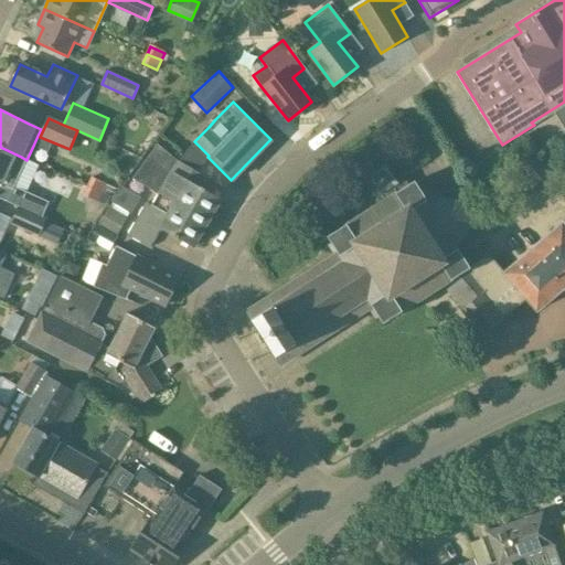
[(136,181),(158,193),(151,205),(147,202),(128,234),(150,247),(161,227),(193,246),(220,200),(198,187),(204,176),(177,160),(160,146),(136,181)]
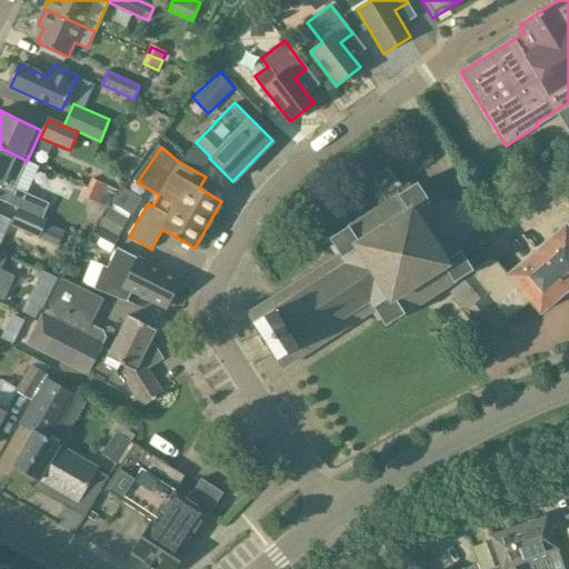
[(27,161),(21,158),(0,148),(0,201),(17,210),(41,220),(48,206),(15,190),(27,161)]
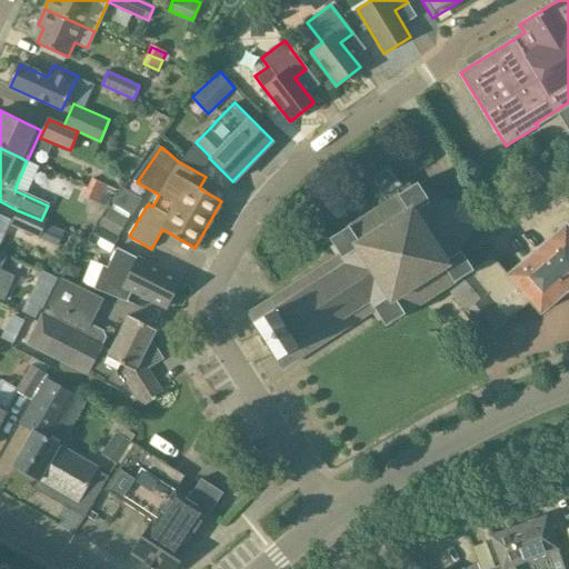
[(535,252),(508,276),(491,255),(475,266),(467,252),(463,255),(457,243),(468,237),(472,219),(462,205),(443,201),(432,208),(417,182),(412,186),(406,177),(398,181),(389,166),(370,177),(381,196),(383,196),(387,201),(329,238),(332,243),(329,246),(336,257),(248,315),(253,323),(251,325),(275,361),(278,361),(282,368),(370,312),(376,321),(380,319),(385,325),(447,285),(467,308),(465,311),(487,337),(506,320),(529,300),(540,312),(568,287),(568,228),(566,225),(533,251),(535,252)]
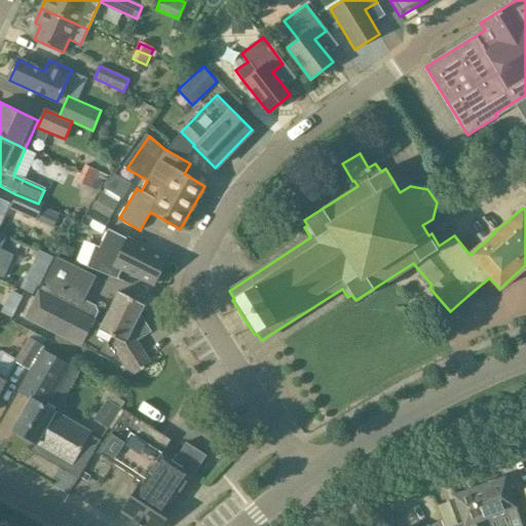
[(85,166),(81,174),(95,180),(98,173),(85,166)]
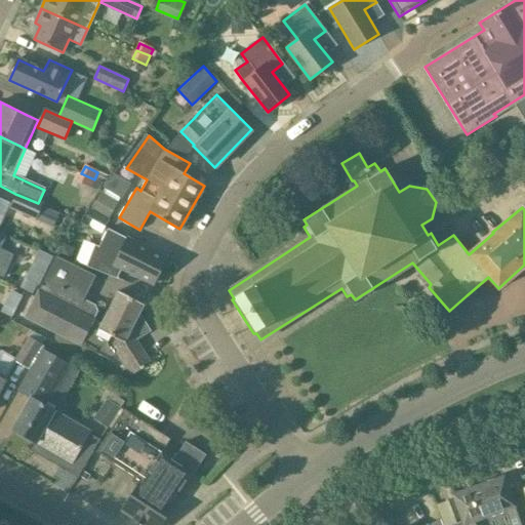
[(87,220),(107,229),(128,178),(109,170),(87,220)]
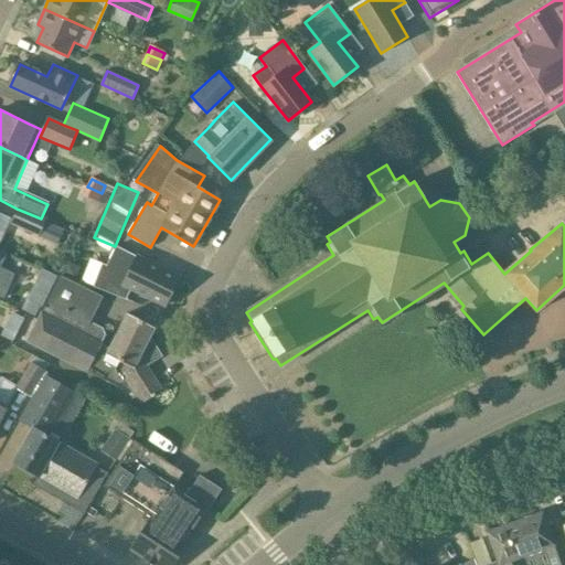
[(97,202),(102,193),(87,187),(84,196),(97,202)]
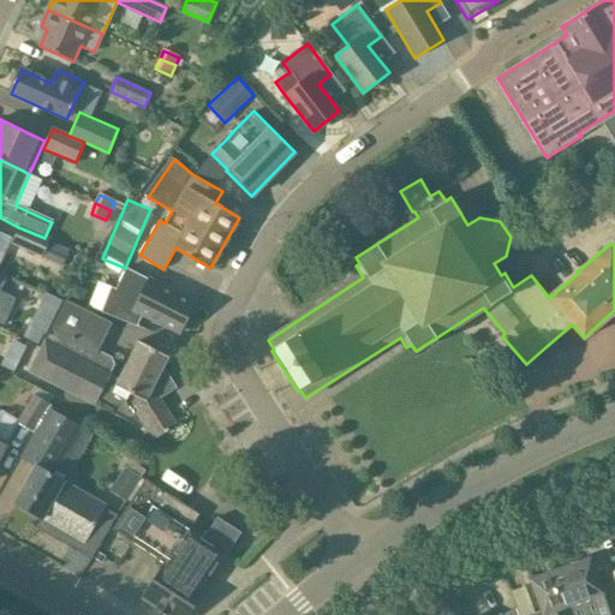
[(45,238),(18,227),(11,243),(42,257),(49,240),(45,238)]
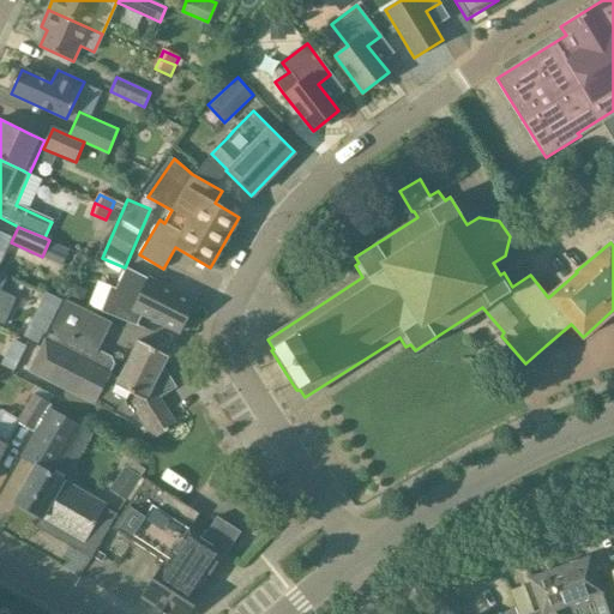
[(140,312),(179,332),(194,300),(150,278),(149,278),(126,266),(116,287),(110,286),(101,311),(139,326),(139,324),(134,323),(140,312)]
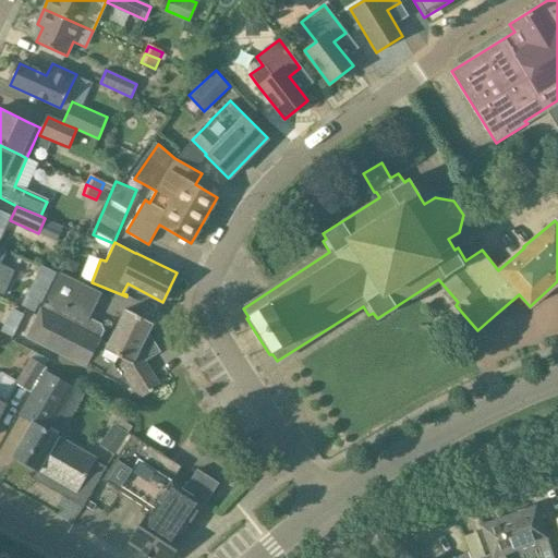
[(7,252),(0,249),(0,294),(3,295),(14,273),(0,266),(7,252)]
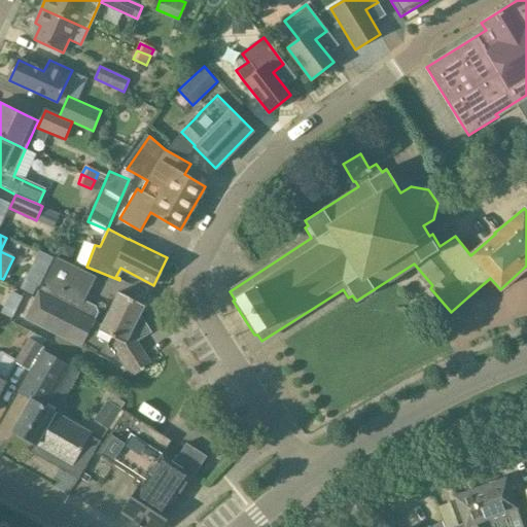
[(102,323),(96,319),(97,316),(95,311),(83,305),(96,281),(55,260),(26,318),(80,346),(82,342),(92,346),(103,323),(102,323)]
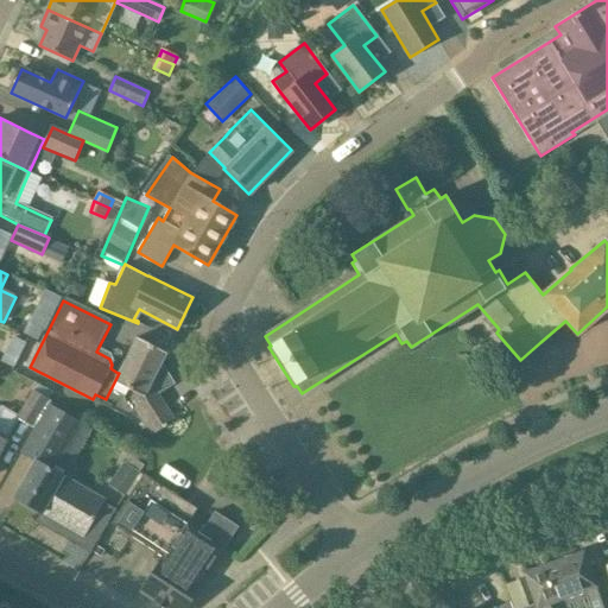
[(137,336),(118,373),(119,373),(106,399),(113,403),(111,407),(126,415),(134,410),(150,434),(173,418),(157,392),(172,381),(163,366),(160,365),(168,352),(137,336)]
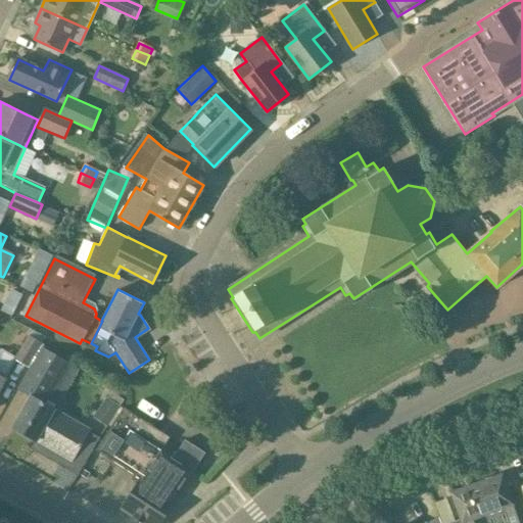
[(13,426),(37,440),(55,409),(46,403),(70,363),(43,347),(45,344),(28,335),(14,359),(31,369),(18,389),(31,396),(13,426)]
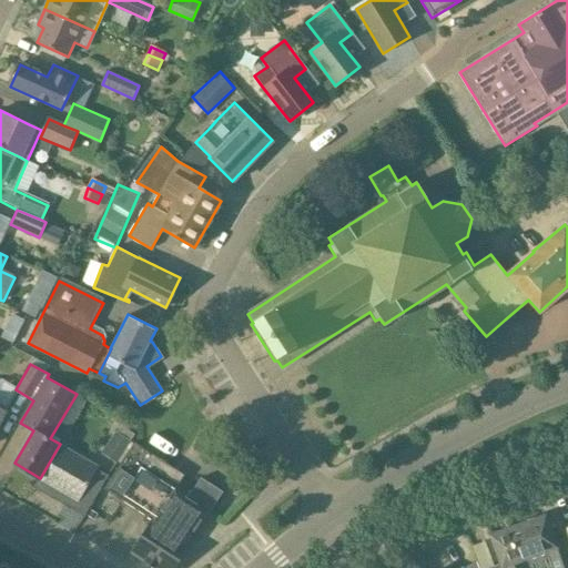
[(115,462),(132,438),(118,428),(101,450),(115,462)]
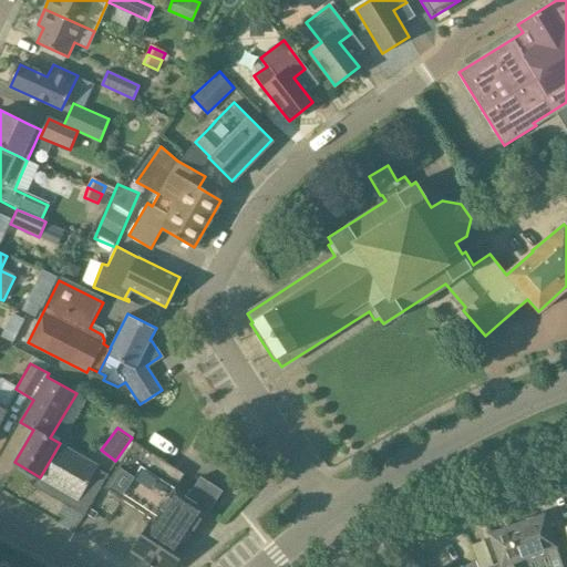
[(150,524),(174,486),(182,474),(134,442),(105,485),(105,487),(146,514),(143,519),(150,524)]
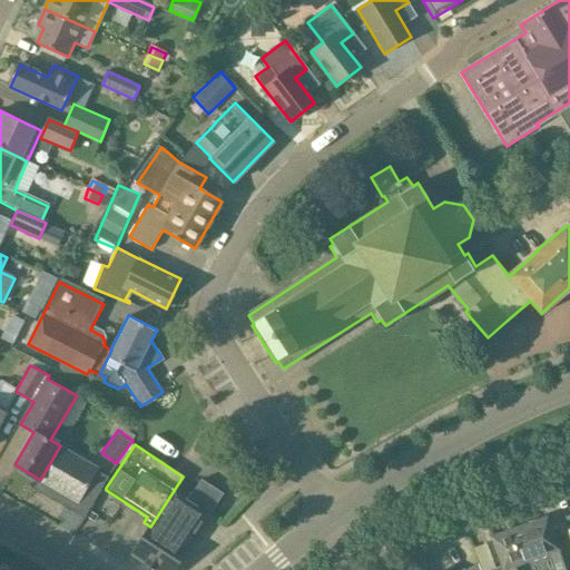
[(97,467),(60,445),(40,480),(77,501),(97,467)]
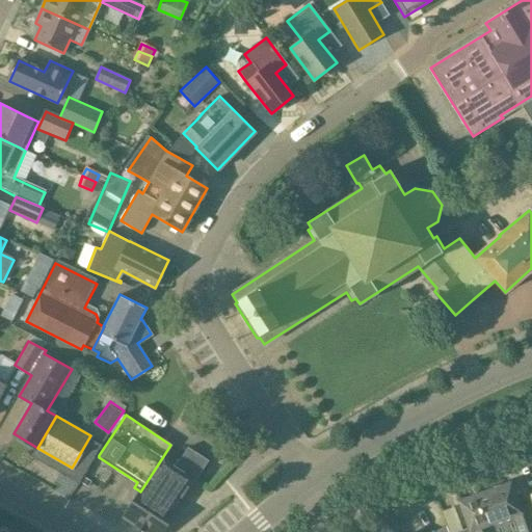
[(163,456),(140,491),(123,516),(145,531),(162,531),(178,509),(176,508),(195,478),(163,456)]
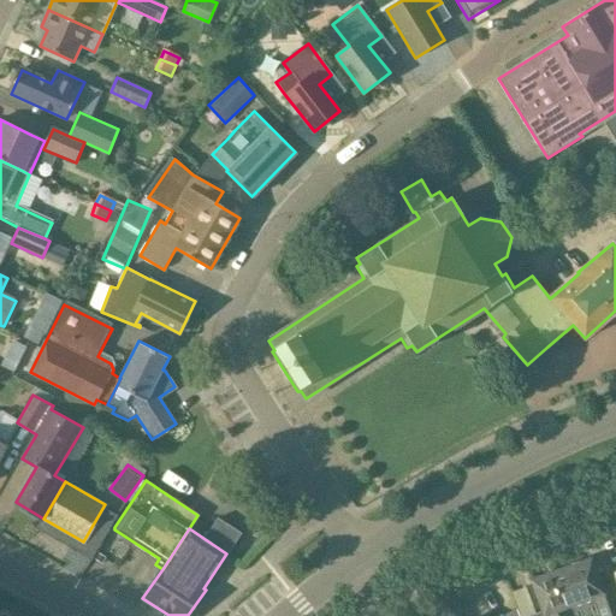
[(615,615),(615,600),(611,588),(603,591),(591,558),(570,567),(578,586),(557,593),(564,609),(560,611),(561,615),(615,615)]
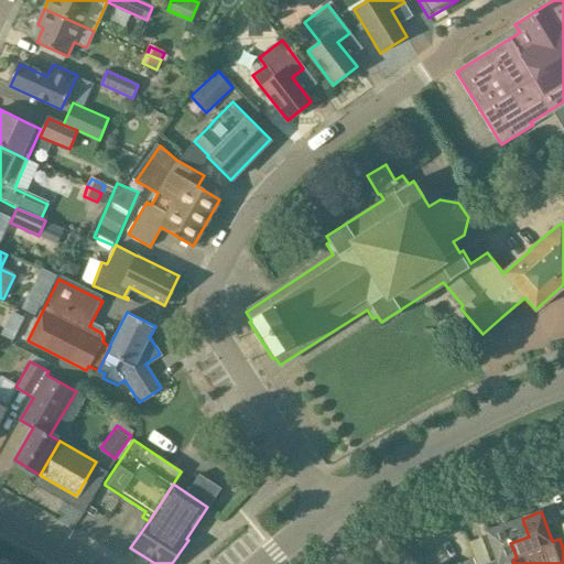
[(529,537),(522,519),(487,532),(498,561),(487,563),(513,563),(512,560),(517,557),(510,543),(529,537)]
